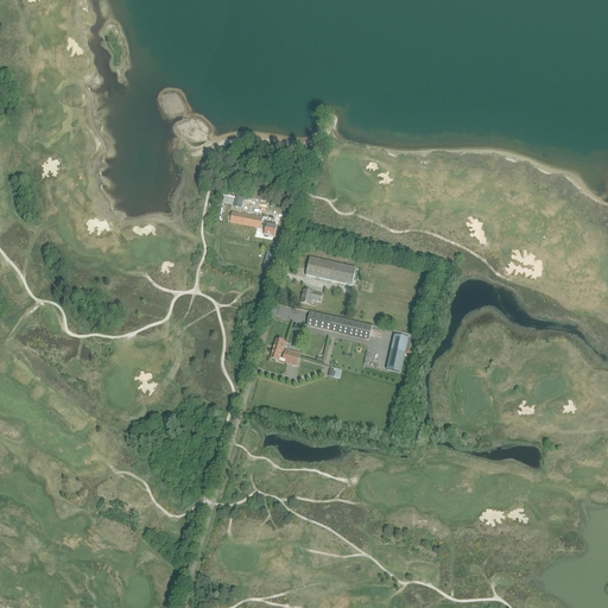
[(253,190),(251,200),(266,203),(268,192),(253,190)]
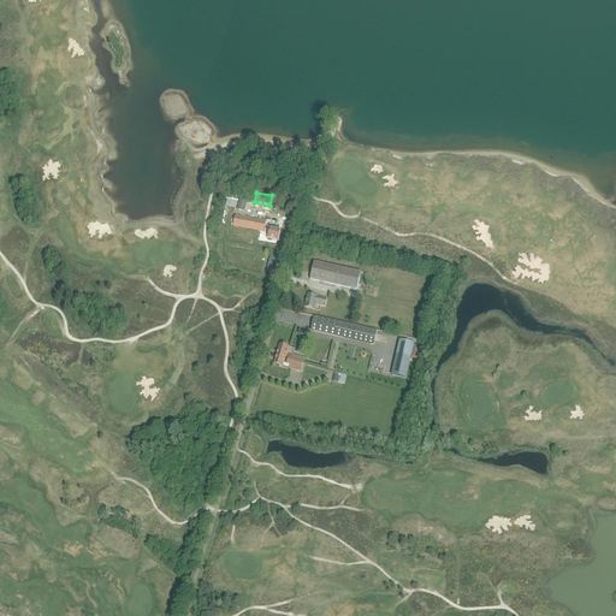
[(237,207),(238,199),(227,197),(226,206),(237,207)]
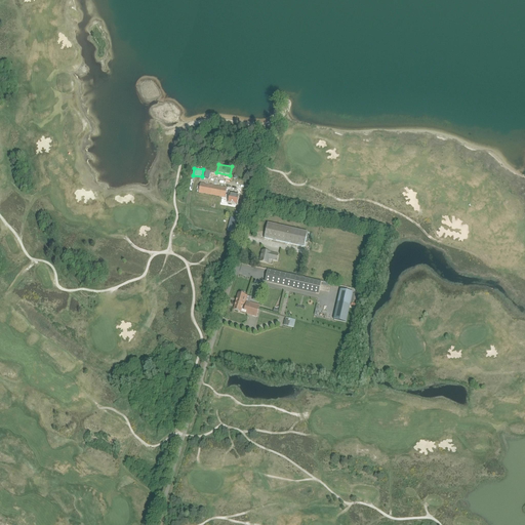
[(199,193),(226,197),(227,188),(201,184),(199,193)]
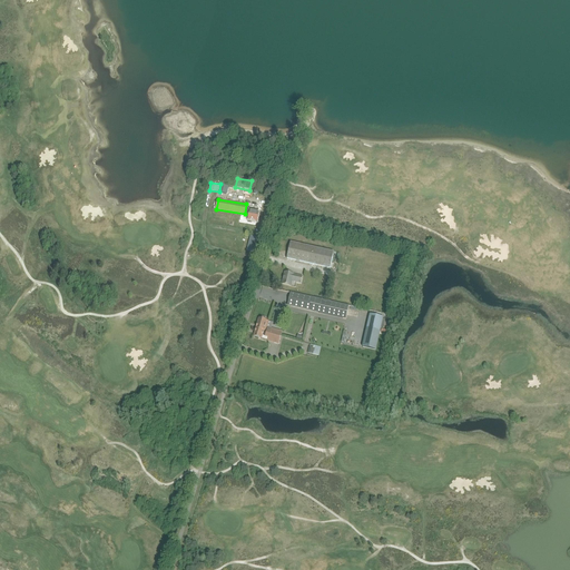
[(248,219),(252,220),(257,222),(259,213),(254,213),(255,207),(251,207),(251,212),(248,219)]
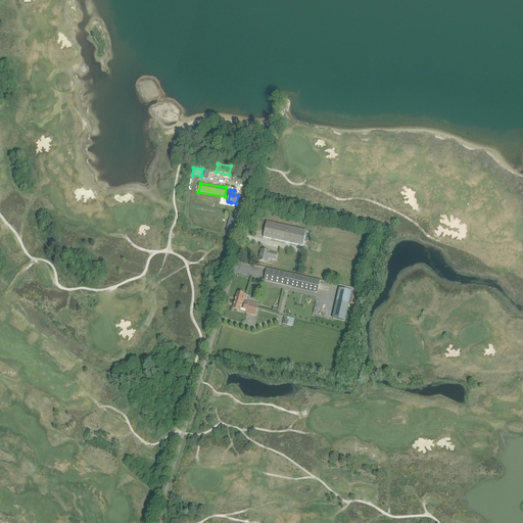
[(233,218),(230,230),(236,231),(238,222),(239,219),(233,218)]
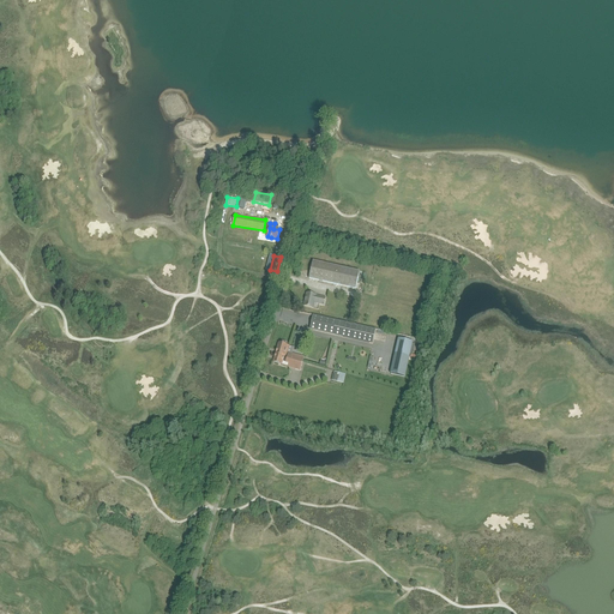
[(309,278),(315,280),(356,289),(359,277),(361,277),(362,272),(360,272),(360,271),(313,260),(309,278)]
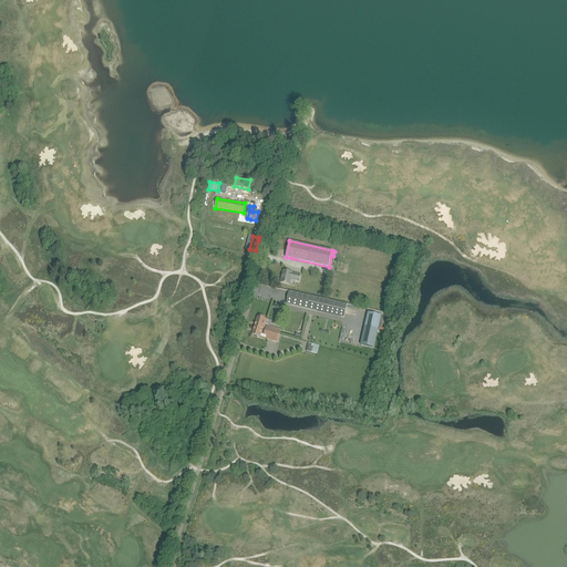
[(281,282),(286,284),(289,285),(290,279),(295,280),(295,281),(299,281),(301,275),(297,274),(297,275),(292,274),(292,272),(284,271),(281,282)]
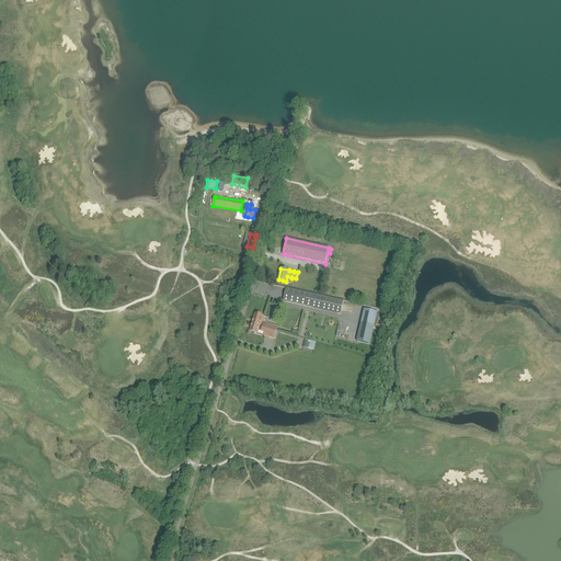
[(287,288),(284,301),(341,315),(343,301),(287,288)]
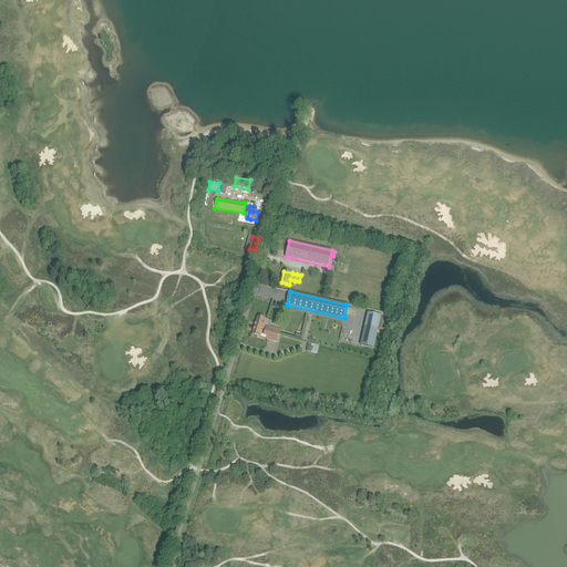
[(364,327),(361,346),(373,348),(378,330),(381,316),(368,312),(364,327)]
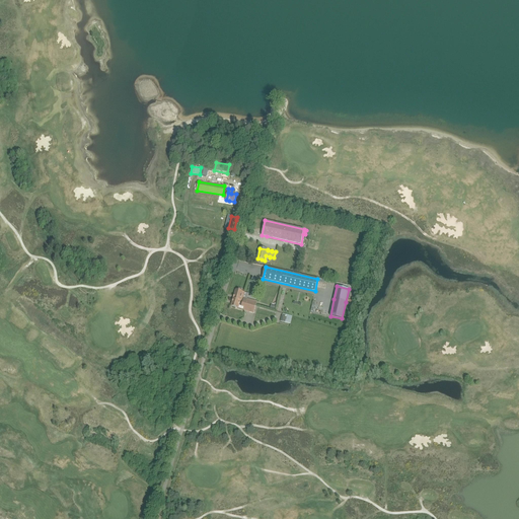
[(236,290),(233,298),(256,305),(257,302),(243,298),(244,292),(241,291),(242,289),(237,288),(237,290),(236,290)]
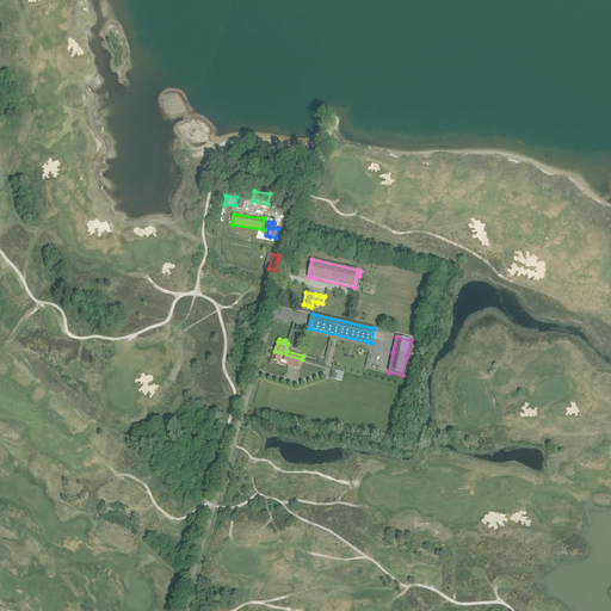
[(275,351),(272,360),(278,363),(281,363),(282,360),(288,362),(288,365),(298,369),(302,359),(275,351)]
